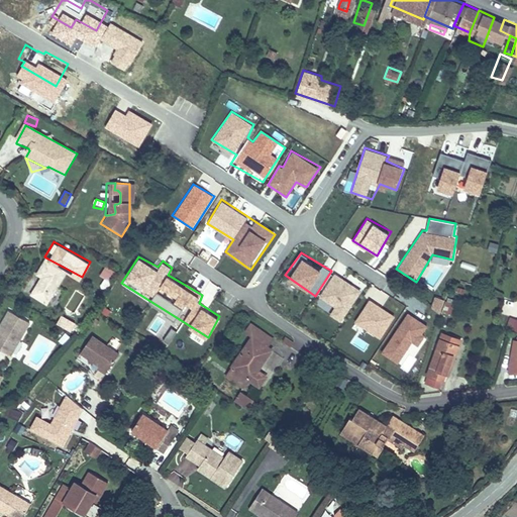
[(82,277),(47,259),(45,264),(65,275),(79,282),(82,277)]
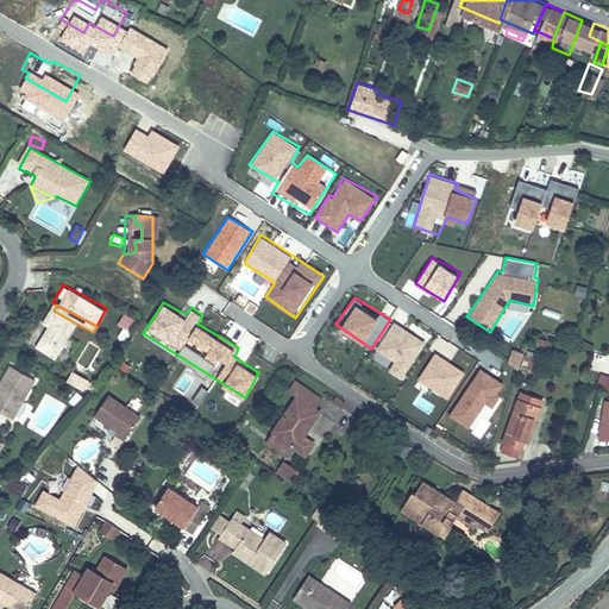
[(55,362),(76,324),(54,311),(50,308),(49,308),(49,309),(39,326),(39,327),(46,331),(46,332),(46,333),(36,352),(54,363),(55,362)]
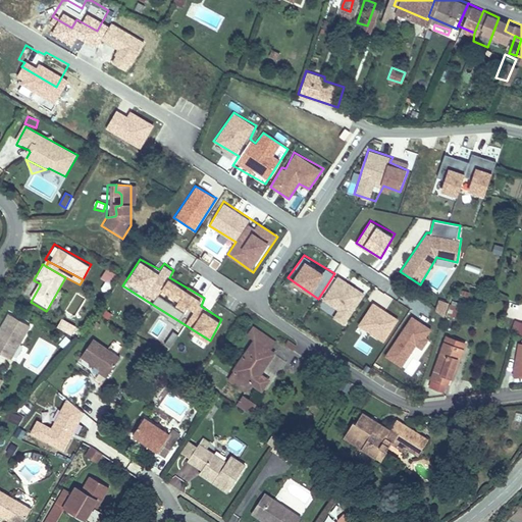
[(105,267),(100,277),(111,284),(117,274),(105,267)]
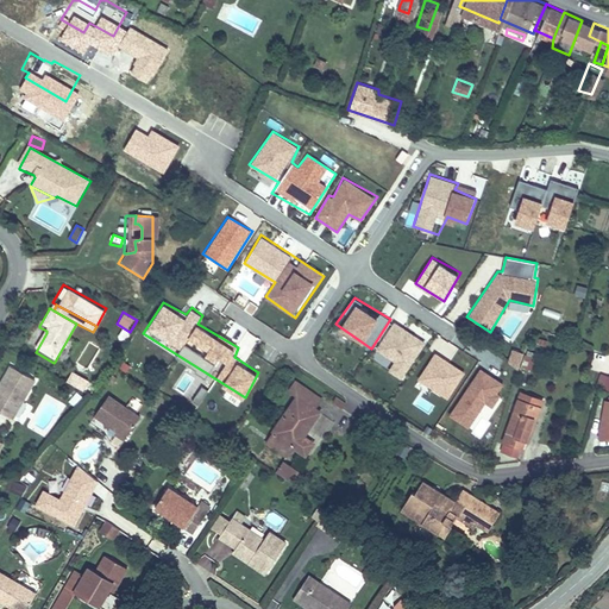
[(427,344),(394,321),(371,357),(403,378),(427,344)]
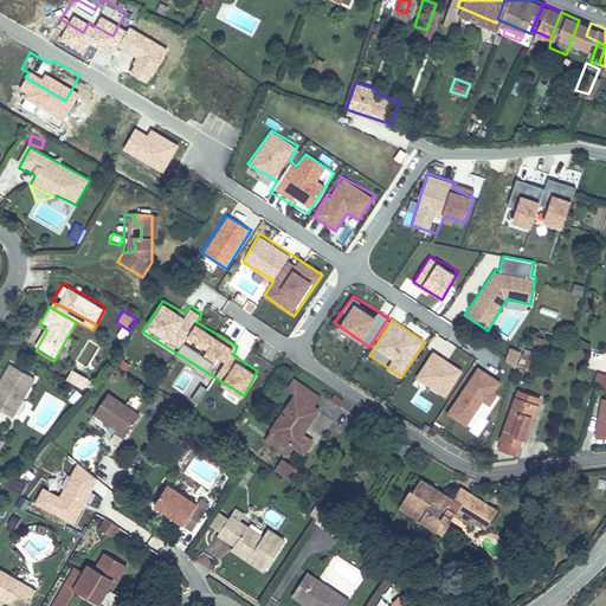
[(504,362),(516,367),(521,350),(509,347),(504,362)]
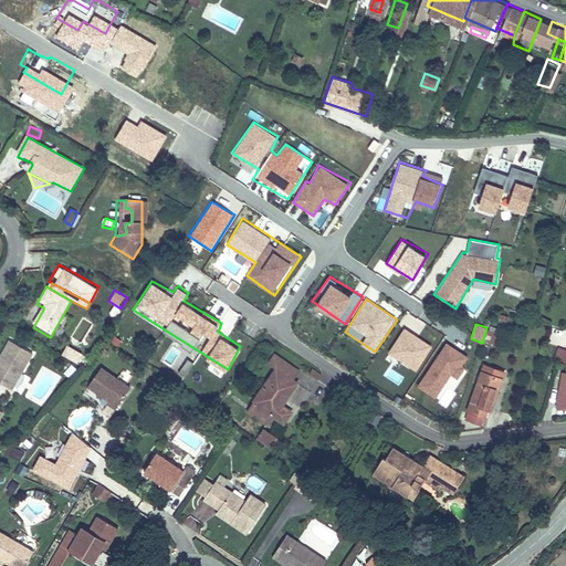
[(435,346),(405,326),(388,353),(417,371),(435,346)]
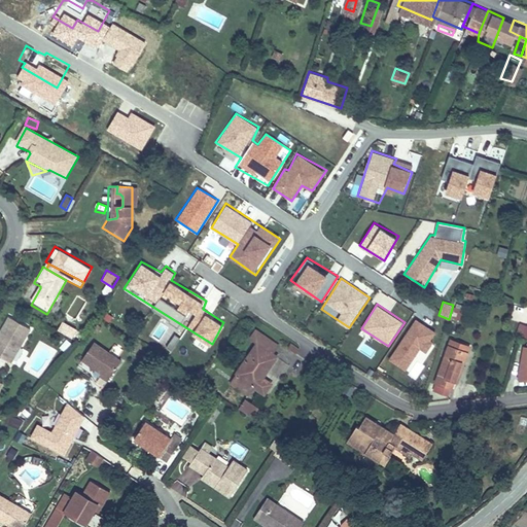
[(457,306),(453,318),(459,321),(464,309),(457,306)]
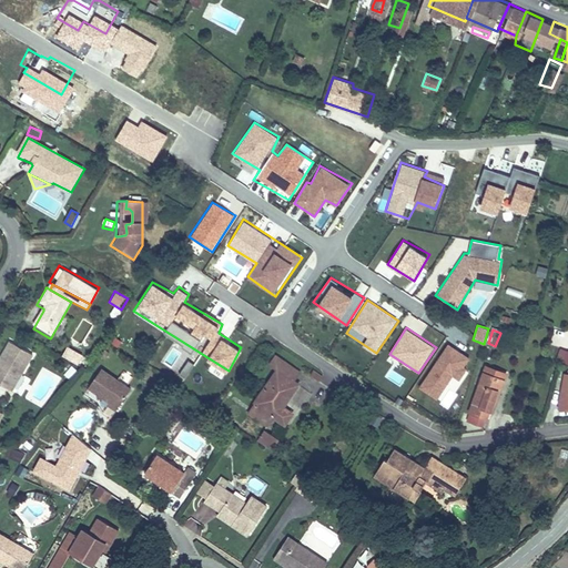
[(10,341),(0,358),(0,386),(12,393),(34,354),(10,341)]
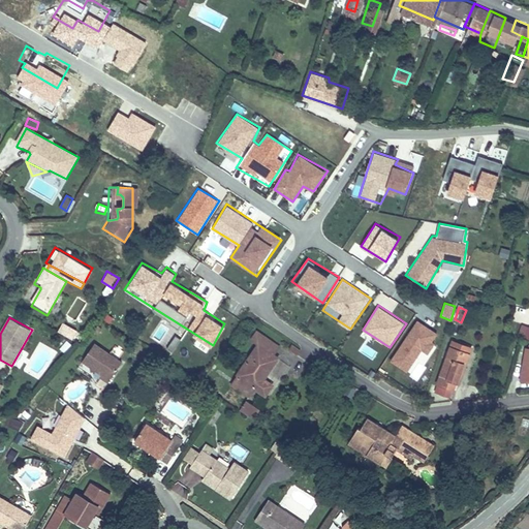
[(437,332),(416,318),(389,360),(407,373),(423,351),(429,354),(435,343),(433,343),(437,332)]
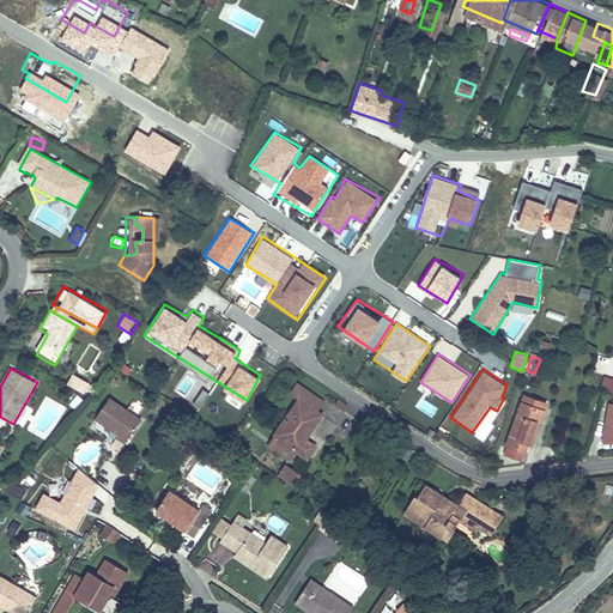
[(90,384),(71,375),(66,383),(84,394),(90,384)]
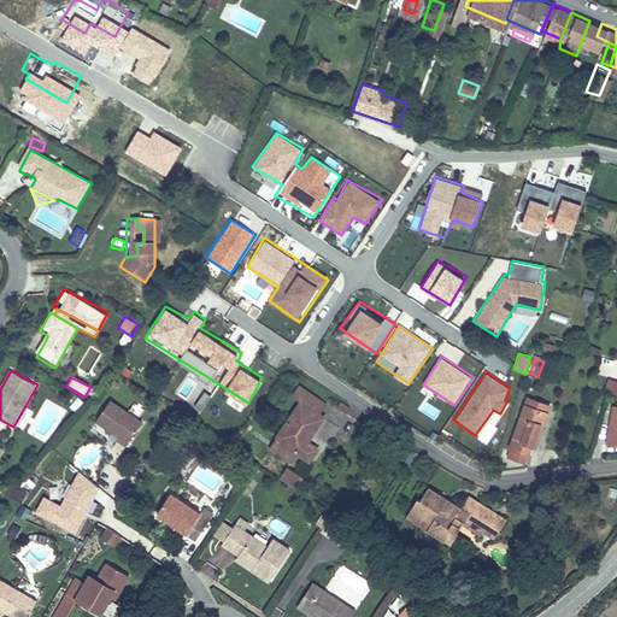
[(92,400),(97,392),(90,387),(84,397),(92,400)]
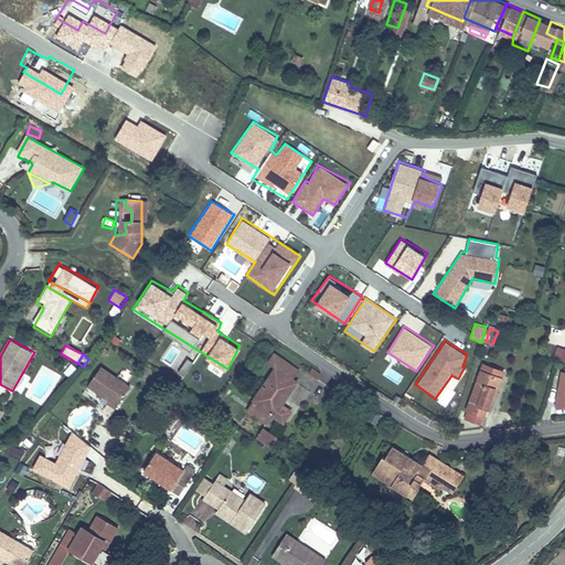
[(272,371),(245,415),(266,427),(269,422),(285,429),(294,413),(284,407),(298,385),(292,383),(299,372),(272,355),(265,368),(272,371)]
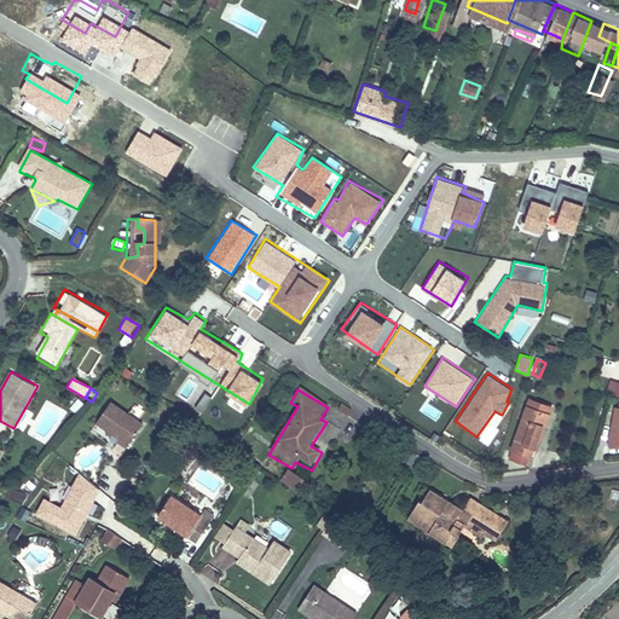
[(554,405),(530,395),(505,456),(532,467),(554,405)]
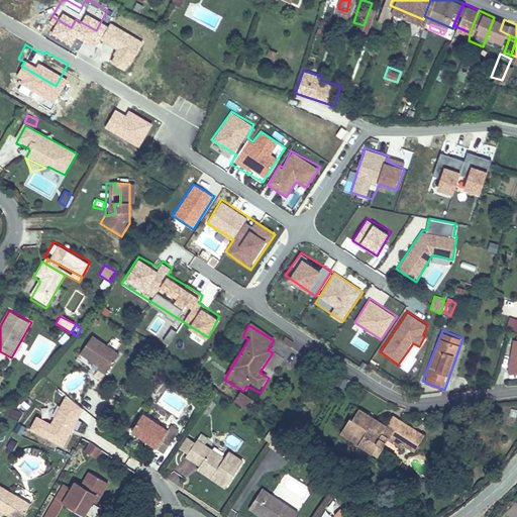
[(119,354),(92,337),(81,354),(89,359),(93,358),(94,363),(100,367),(99,369),(106,374),(119,354)]
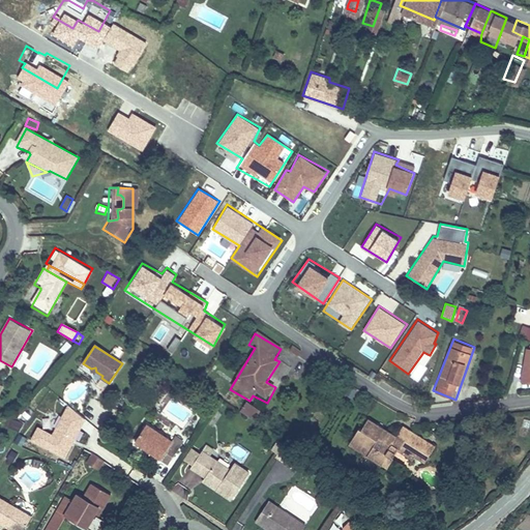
[(529,348),(523,348),(519,381),(529,383),(529,348)]
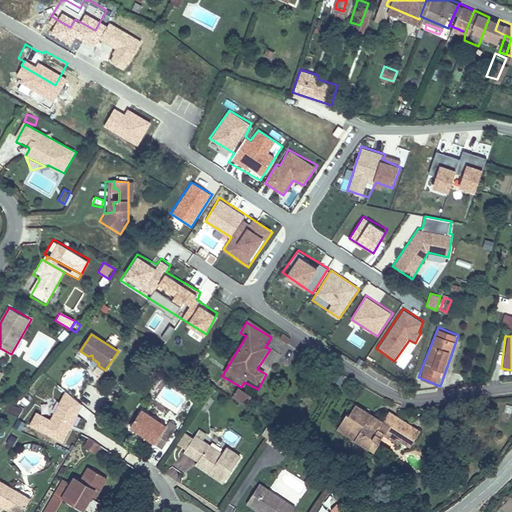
[(241,404),(247,395),(233,387),(227,395),(241,404)]
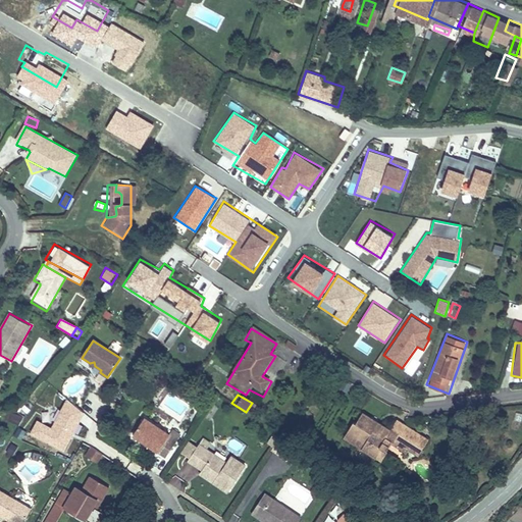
[(393,414),(366,397),(358,409),(356,407),(346,421),(377,442),(389,424),(397,429),(405,435),(409,434),(424,446),(435,428),(410,411),(406,416),(401,413),(394,414),(393,414)]
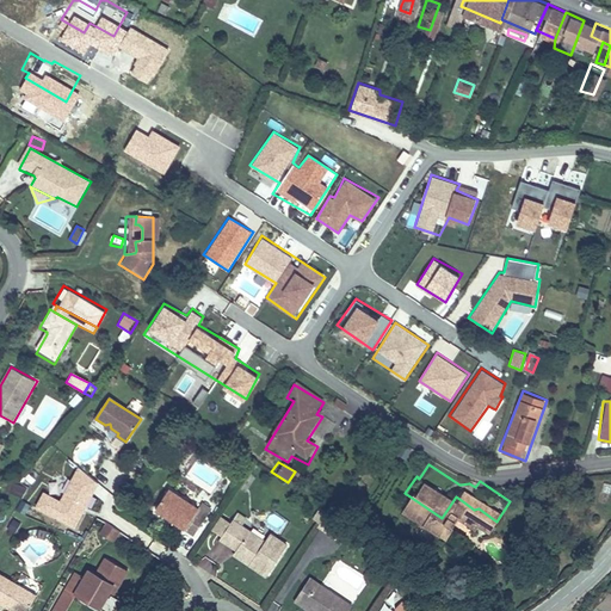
[(480,481),(468,471),(460,485),(461,485),(469,483),(475,487),(480,481)]
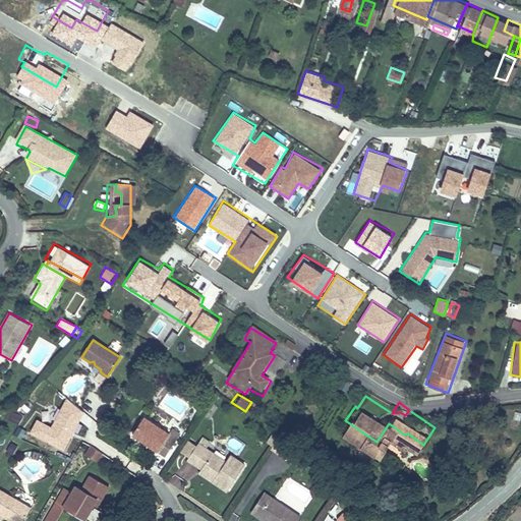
[(166,457),(180,432),(172,428),(170,432),(145,416),(142,416),(131,436),(132,437),(166,457)]
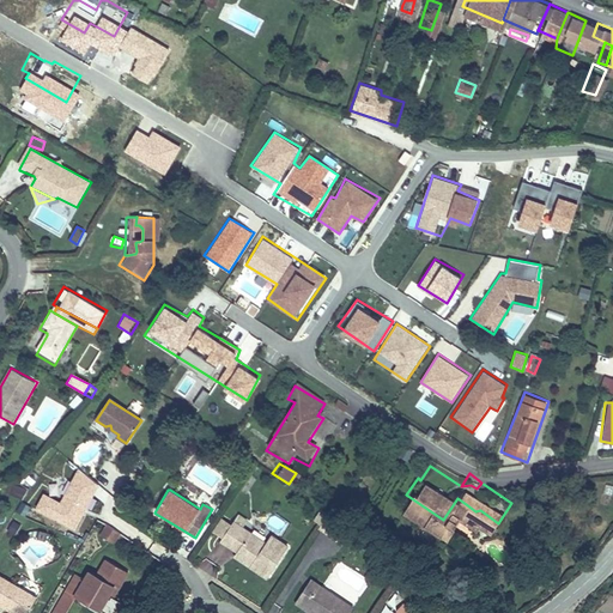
[(451,526),(466,504),(457,498),(443,520),(451,526)]
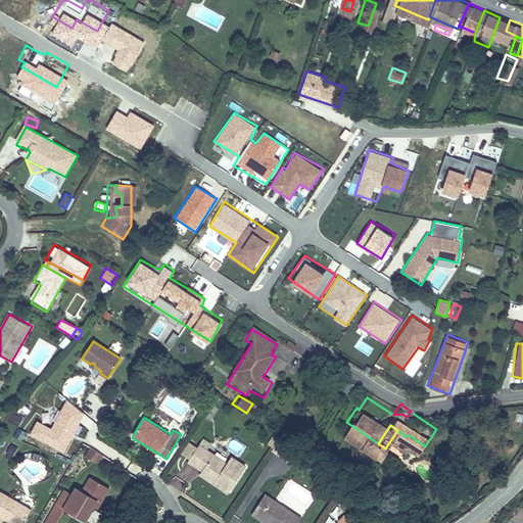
[(294,449),(302,437),(292,430),(284,444),(294,449)]
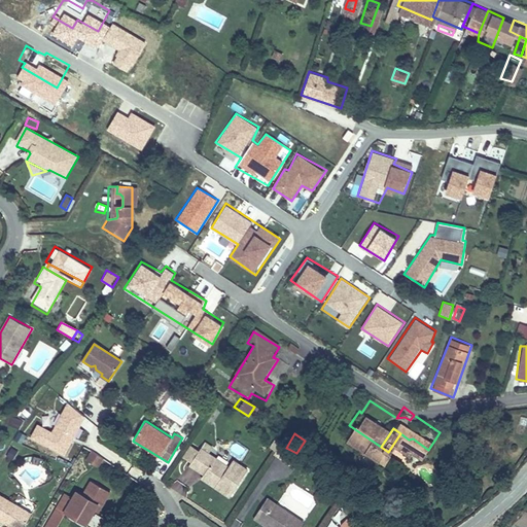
[(212,445),(201,438),(185,463),(201,472),(201,473),(199,479),(211,486),(227,497),(246,468),(230,458),(225,463),(208,452),(212,445)]
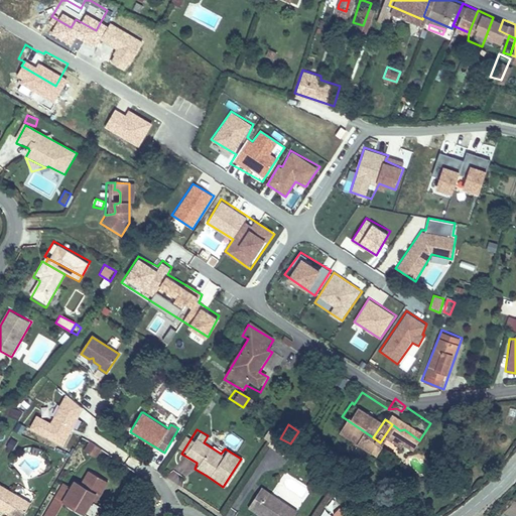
[(101,449),(89,441),(85,449),(96,457),(101,449)]
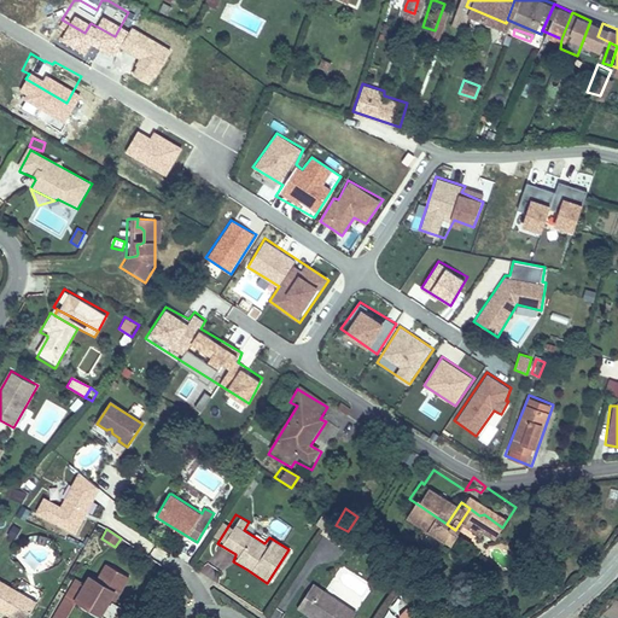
[(39,583),(0,560),(0,588),(6,593),(28,605),(39,583)]
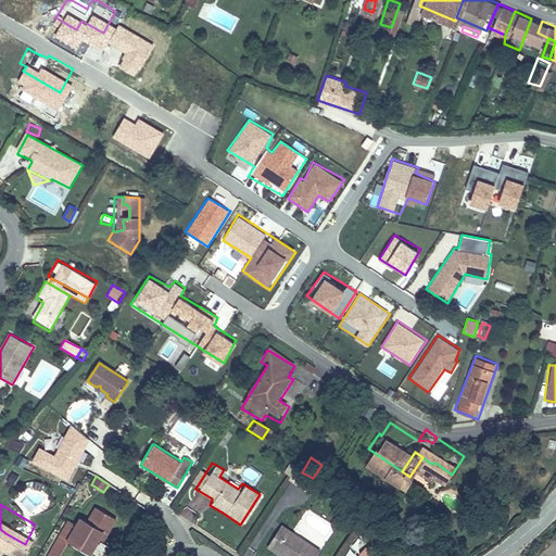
[(74,525),(62,518),(50,541),(63,547),(66,543),(67,544),(68,544),(91,541),(97,531),(105,535),(114,520),(91,507),(85,520),(79,518),(77,518),(74,525)]
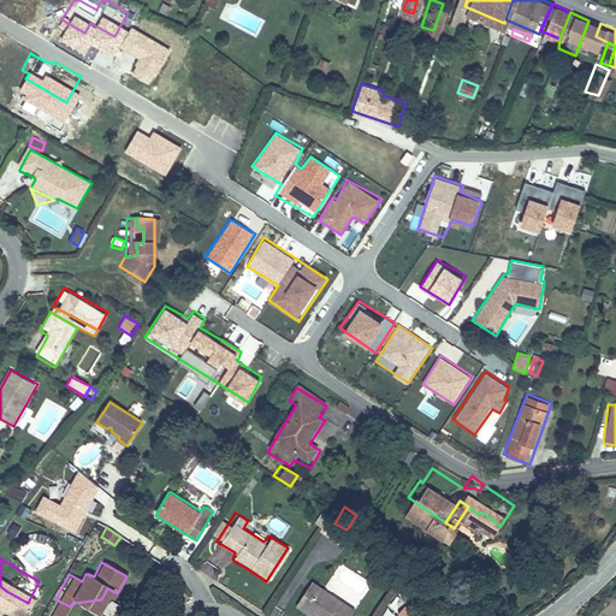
[(320,591),(309,584),(307,582),(302,591),(312,596),(314,597),(317,596),(320,591)]
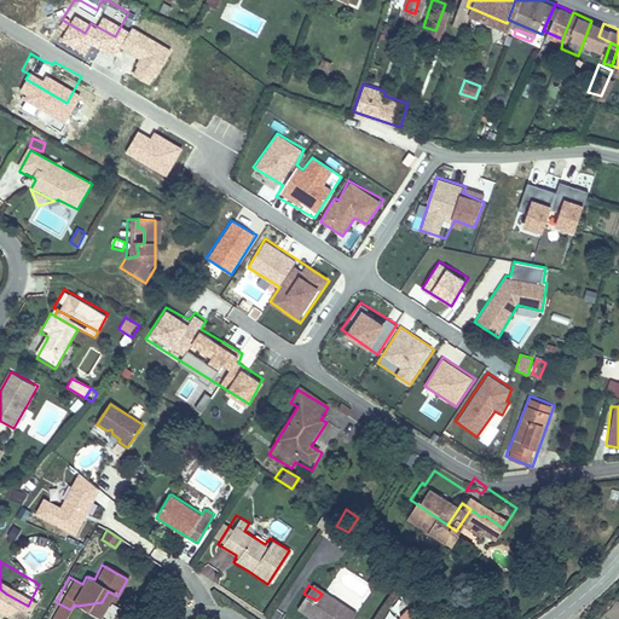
[(98,618),(103,618),(117,596),(108,591),(102,602),(76,606),(98,618)]
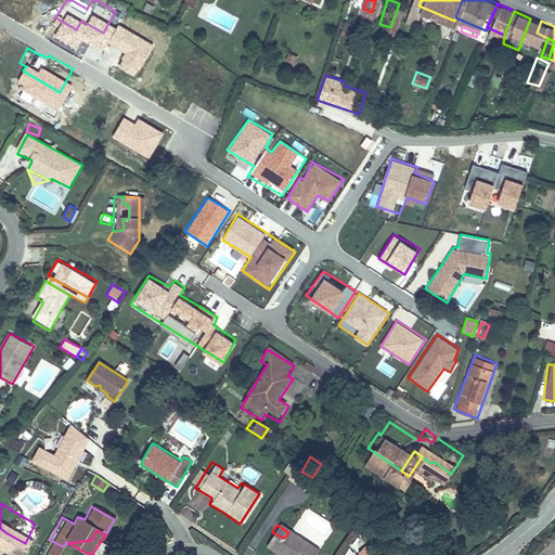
[(25,543),(5,532),(3,537),(22,547),(25,543)]
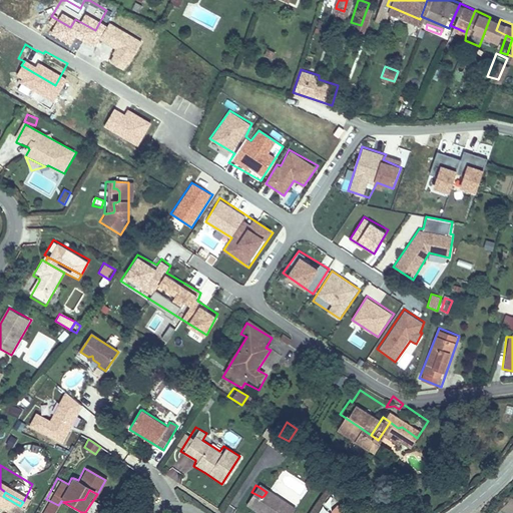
[(147,497),(150,501),(157,497),(154,492),(147,497)]
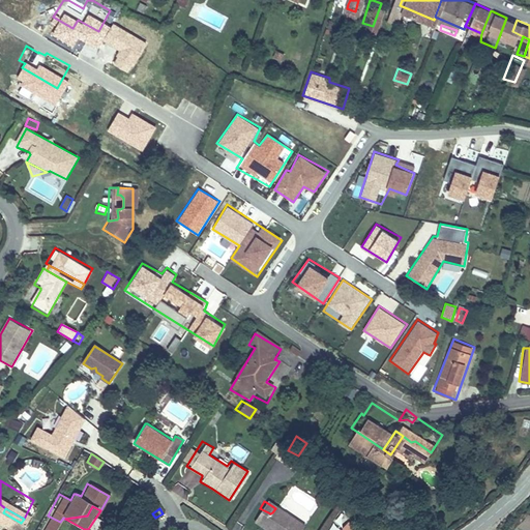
[(276,529),(300,529),(304,526),(275,508),(272,512),(270,513),(268,512),(260,508),(252,522),(252,524),(254,525),(261,529),(270,529),(272,527),(276,529)]
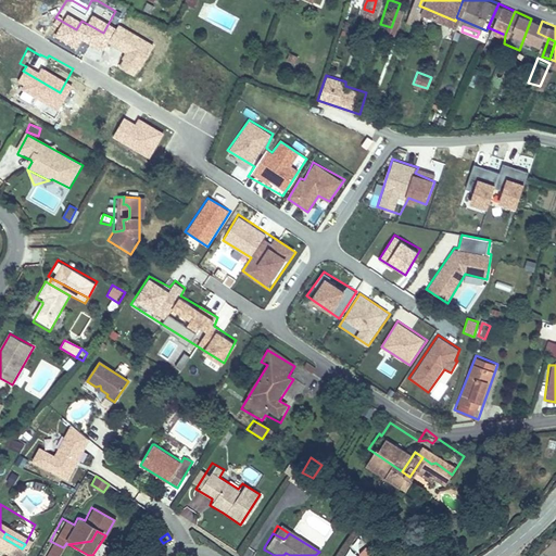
[(359,541),(343,555),(369,555),(373,554),(359,541)]
